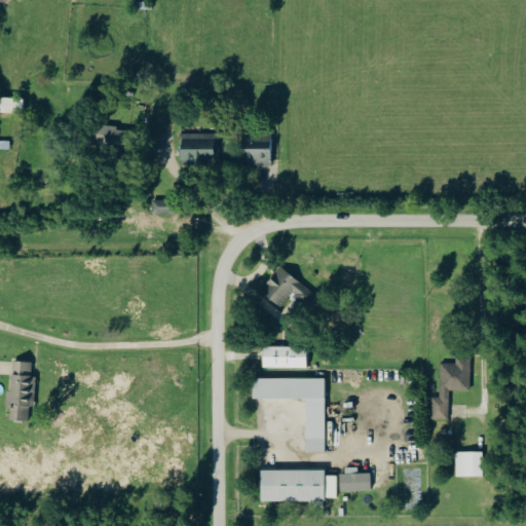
[(22,98),(0,97),(0,112),(22,113),(22,98)]
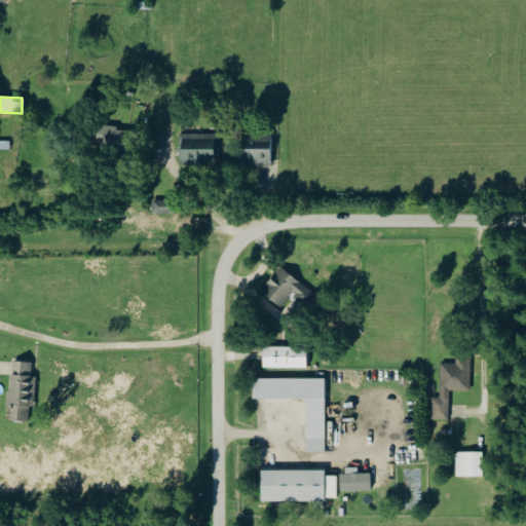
[(94,124),(91,142),(125,146),(127,129),(94,124)]
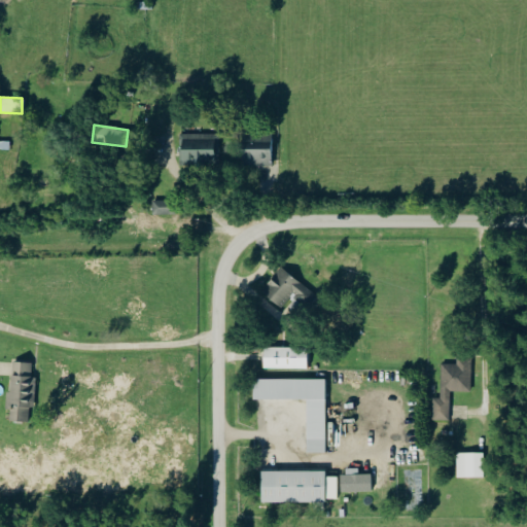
[(272,166),(273,132),(243,131),(242,165),(272,166)]
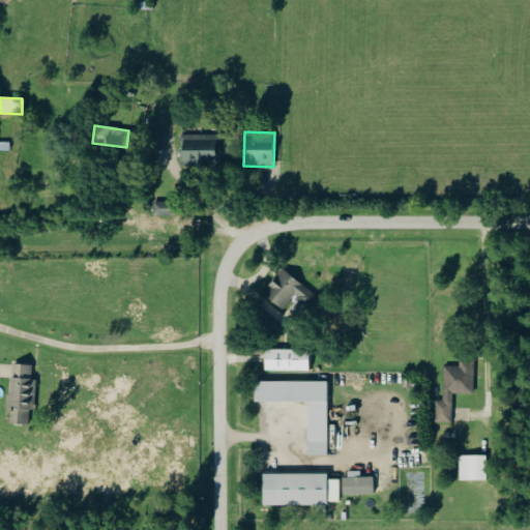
[(219,134),(181,135),(182,164),(222,162),(219,134)]
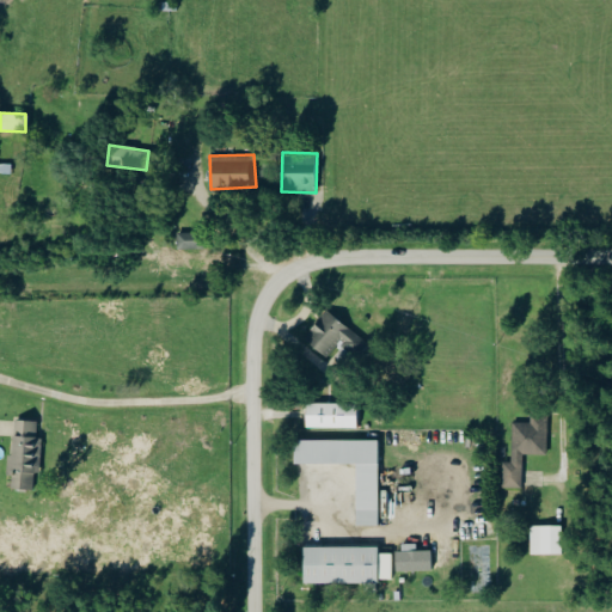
[(200,232),(177,233),(177,250),(200,249),(200,232)]
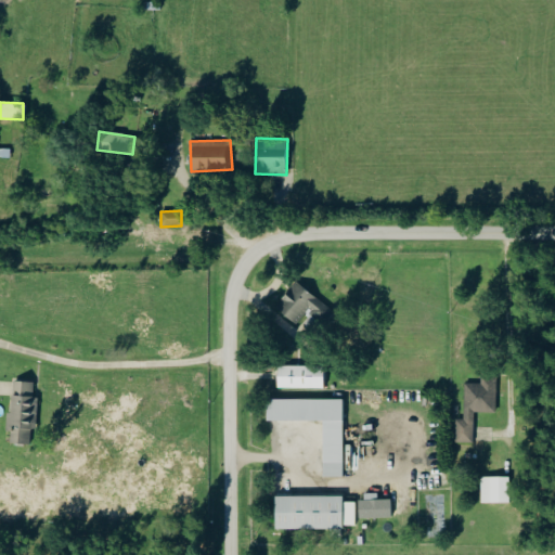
[(326,307),(298,281),(275,306),(296,324),(309,310),(318,318),(326,307)]
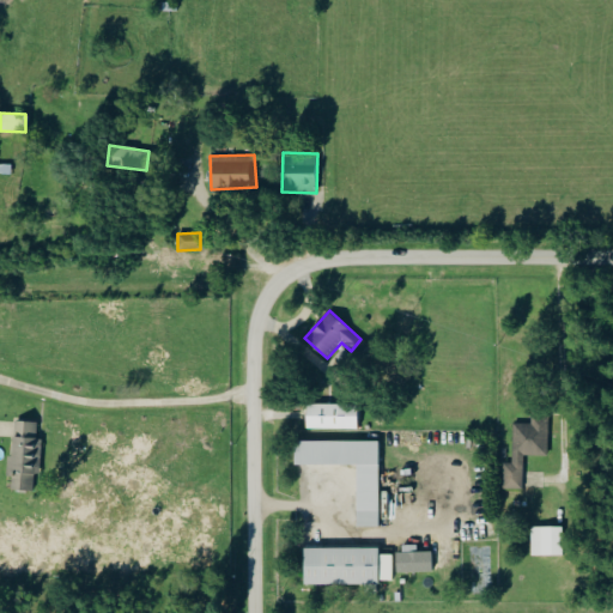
[(307,429),(358,430),(358,405),(307,404),(307,429)]
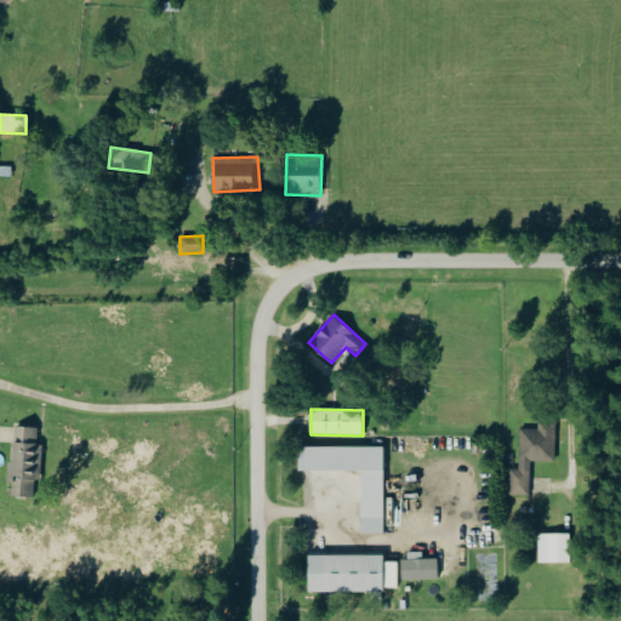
[(530,495),(531,461),(554,462),(556,421),(539,421),(539,428),(520,428),(519,469),(511,469),(510,495),(530,495)]
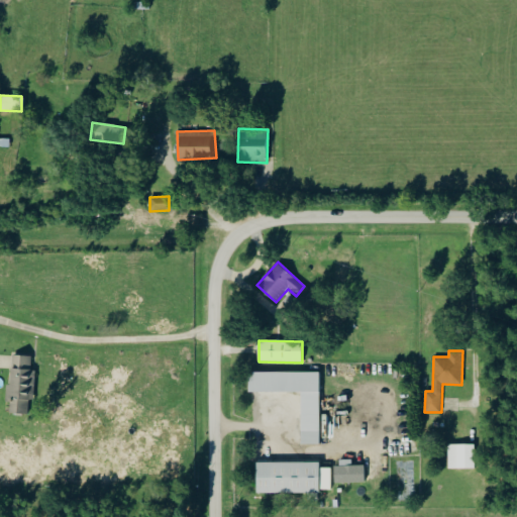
[(35,370),(31,370),(31,355),(11,354),(9,403),(33,404),(35,370)]
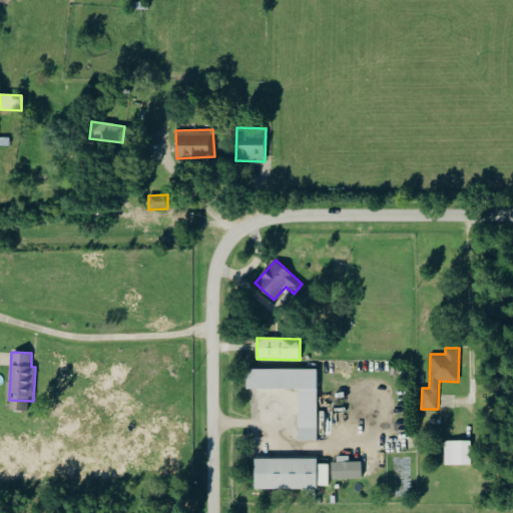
[(318,369),(247,368),(247,388),(299,389),(299,441),(317,441),(318,369)]
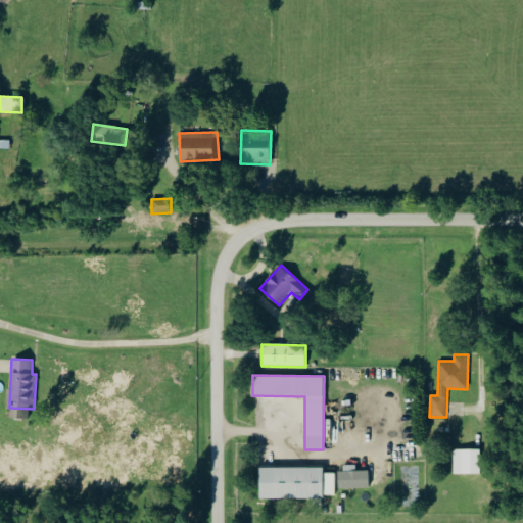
[(480,474),(479,448),(454,449),(454,474),(480,474)]
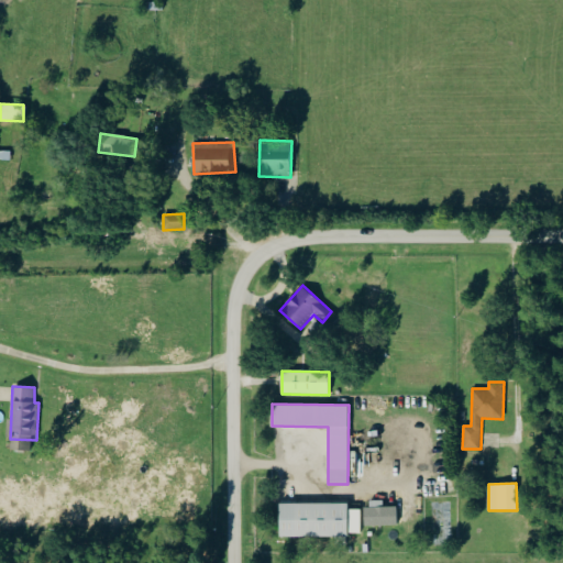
[(383,507),(383,499),(366,500),(367,519),(397,518),(397,506),(383,507)]
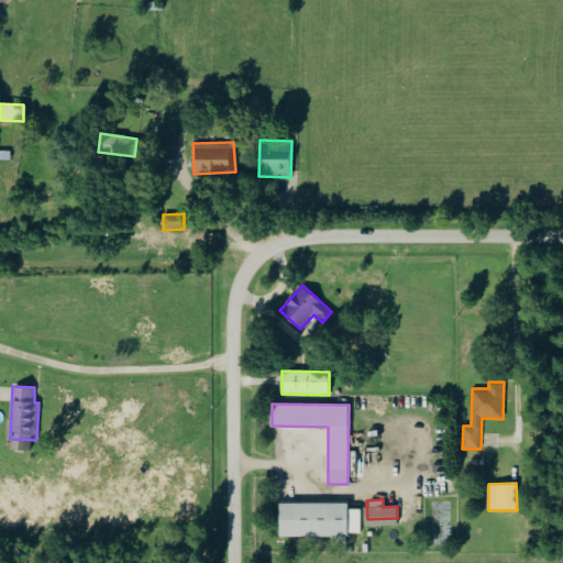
[(348,503),(278,504),(279,537),(361,536),(360,508),(348,509),(348,503)]
